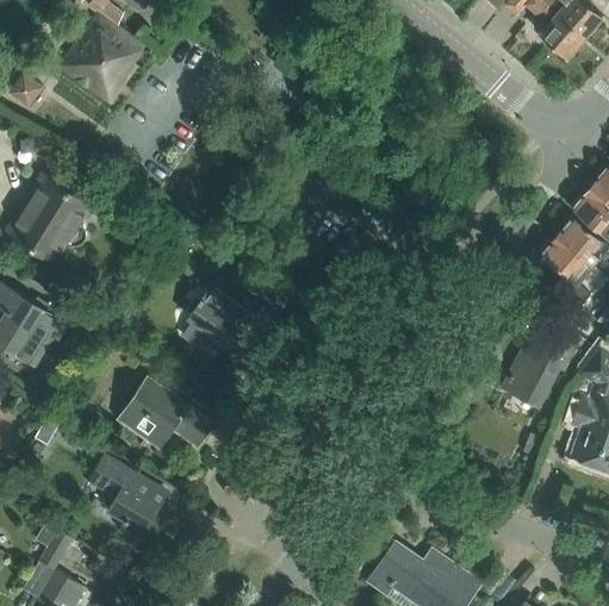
[(109,0),(123,0),(141,12),(149,0),(156,0),(157,0),(85,0),(100,11),(109,0)]
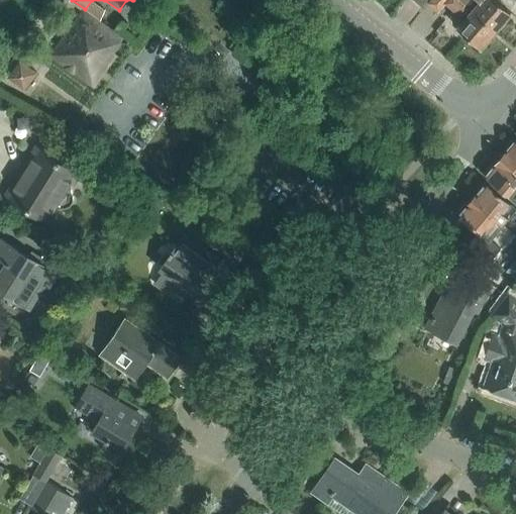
[(408,0),(419,9),(424,3),(425,3),(427,0),(408,0)]
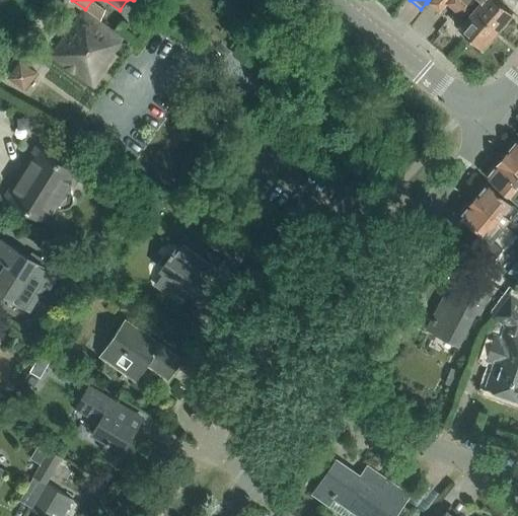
[(463,40),(467,40),(482,52),(484,50),(487,50),(491,45),(491,41),(497,33),(473,14),(473,13),(457,0),(434,0),(429,6),(438,14),(445,6),(465,22),(458,31),(460,33),(460,37),(463,40)]
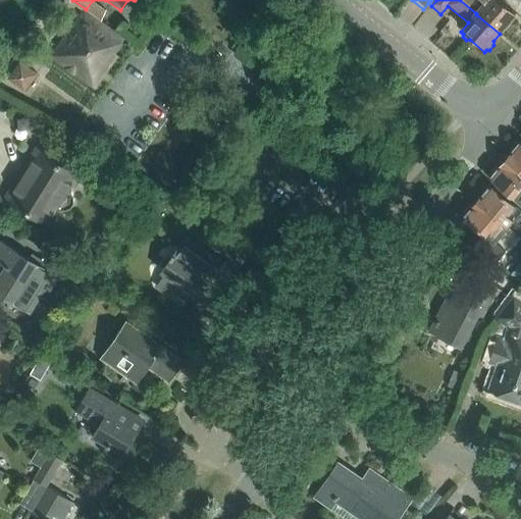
[(476,14),(500,34),(501,33),(505,33),(509,28),(509,23),(511,21),(515,16),(496,0),(460,0),(476,13),(476,14)]
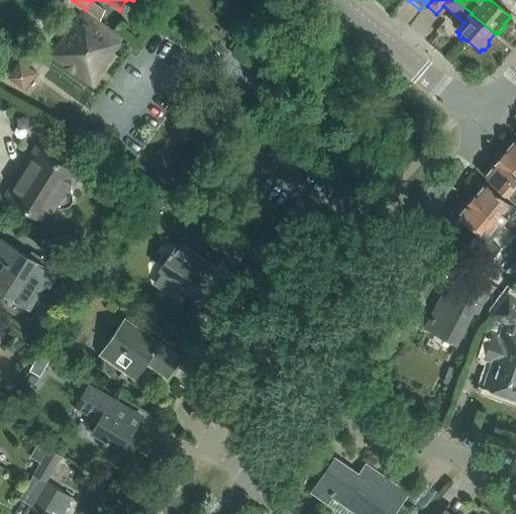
[(48,59),(92,90),(116,59),(112,56),(121,42),(83,13),(48,59)]
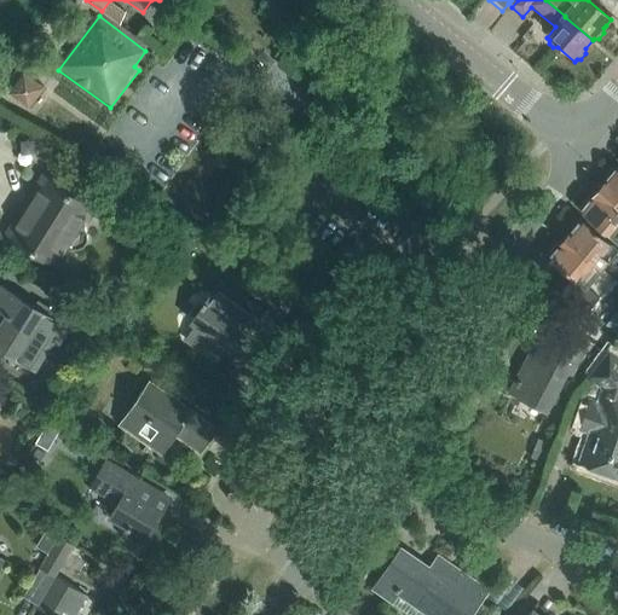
[(23,75),(9,94),(28,109),(41,90),(23,75)]
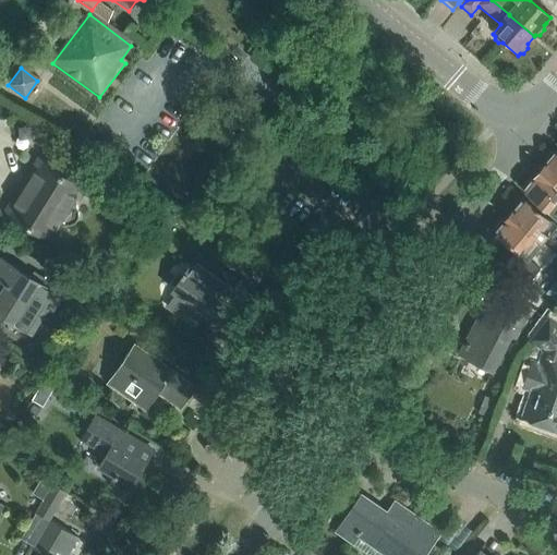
[(541,171),(540,173),(556,188),(556,154),(556,153),(555,155),(551,155),(546,161),(546,165),(544,168),(541,171)]
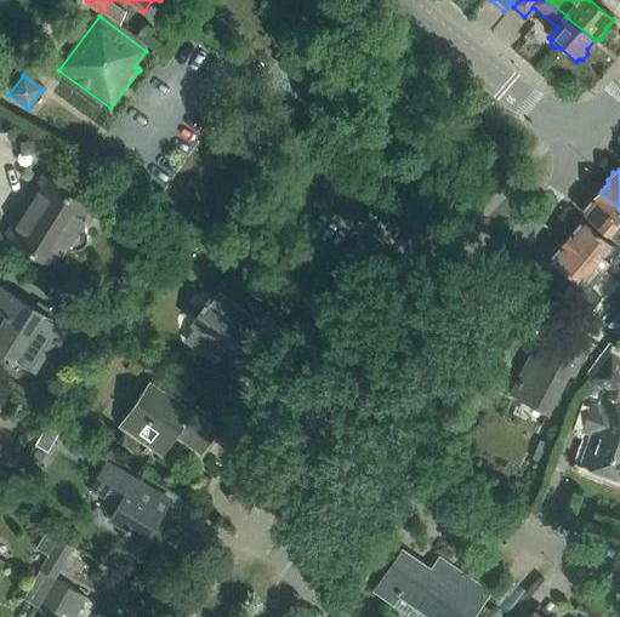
[(79,229),(83,223),(85,224),(92,212),(92,213),(94,212),(43,181),(41,182),(43,182),(7,238),(6,238),(6,239),(57,270),(58,269),(57,269),(64,257),(62,256),(66,250),(70,252),(78,253),(83,250),(86,245),(86,238),(84,233),(79,229)]
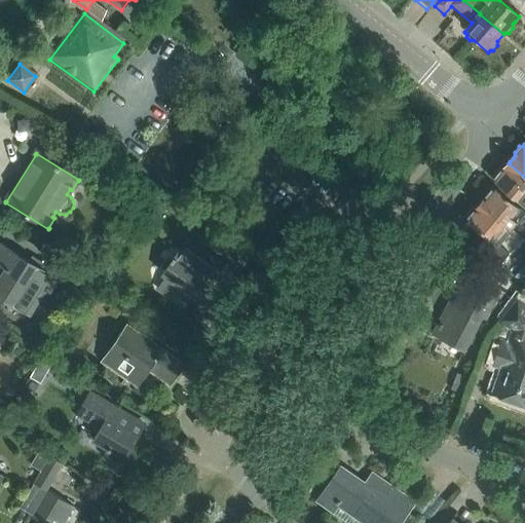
[(494,181),(492,182),(517,202),(524,210),(524,177),(509,163),(501,172),(498,172),(493,177),(494,181)]
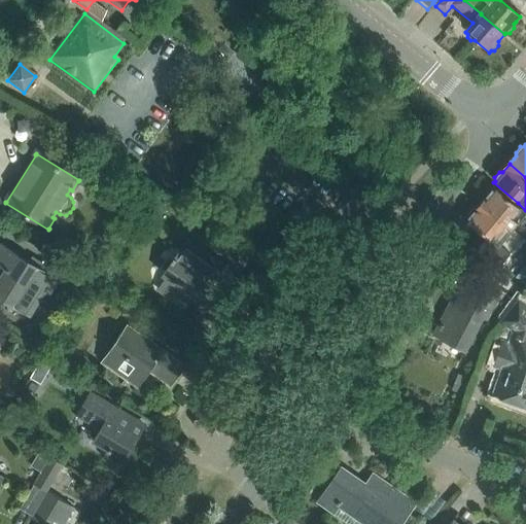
[(481,204),(480,206),(509,230),(512,232),(516,226),(525,215),(494,188),(491,191),(488,191),(484,196),(485,200),(483,202),(481,204)]
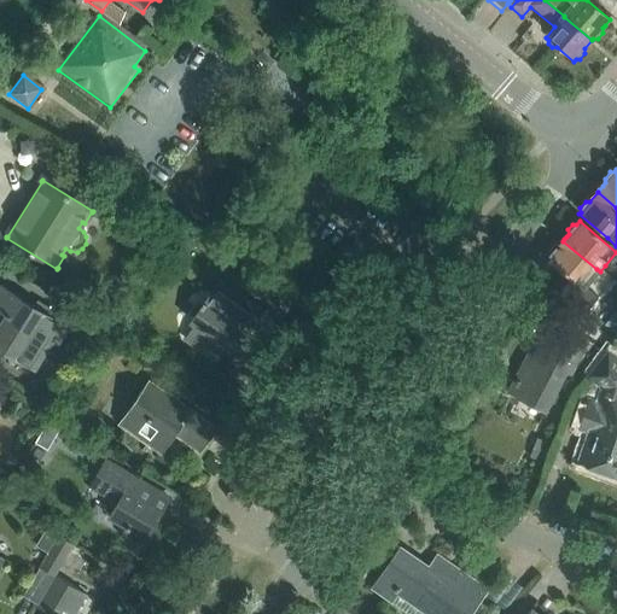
[(548,258),(547,261),(564,276),(554,287),(587,314),(597,302),(585,291),(593,280),(600,272),(597,269),(563,241),(562,243),(558,247),(556,249),(553,249),(548,255),(548,258)]
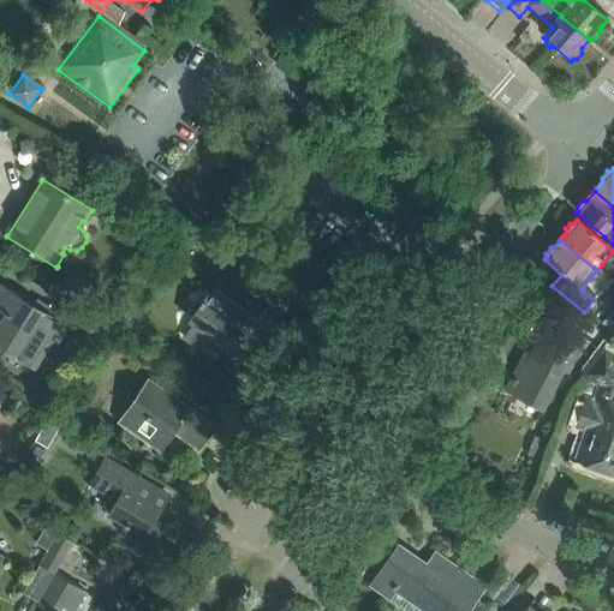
[(190,322),(237,354),(263,317),(216,285),(203,303),(202,301),(198,306),(200,307),(190,322)]
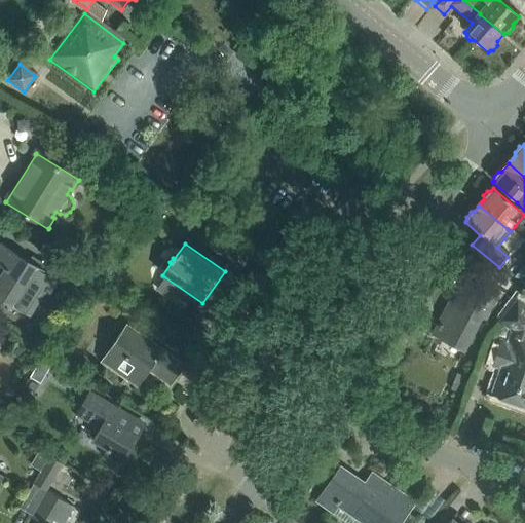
[(2,302),(30,319),(43,295),(48,297),(58,282),(0,246),(0,269),(4,271),(0,278),(0,294),(4,297),(2,302)]
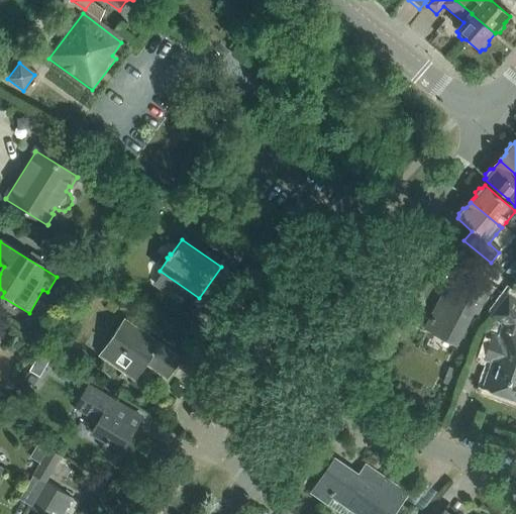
[(233,290),(246,299),(268,269),(254,260),(233,290)]
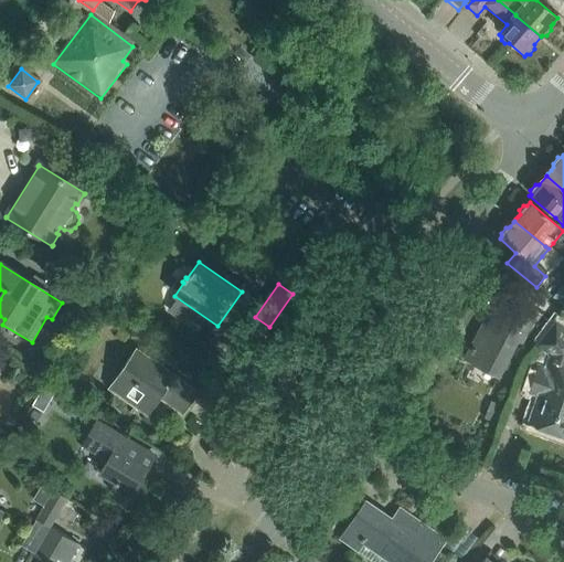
[(465,360),(497,378),(514,345),(519,347),(532,320),(507,306),(500,319),(493,315),(481,338),(477,336),(471,347),(470,346),(467,351),(468,352),(465,360)]
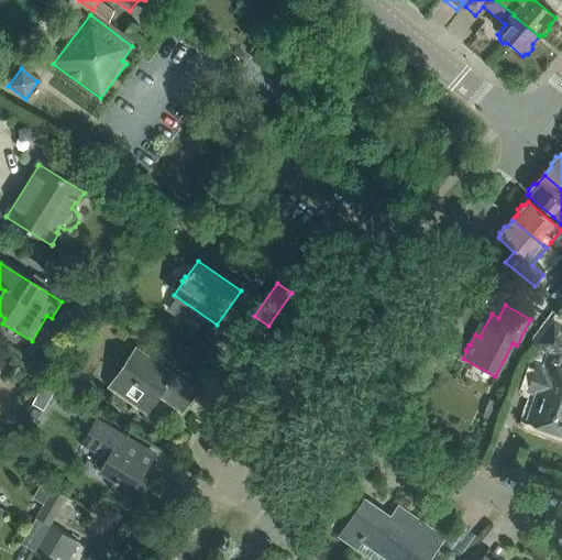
[(536,396),(527,425),(561,436),(561,329),(554,324),(536,346),(548,355),(543,370),(536,366),(529,385),(532,386),(529,394),(536,396)]
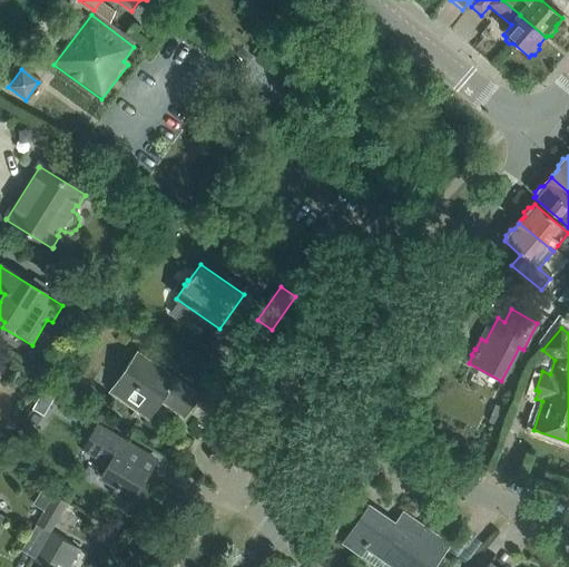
[(162,403),(185,420),(199,399),(135,355),(108,393),(136,412),(139,408),(153,417),(162,403)]
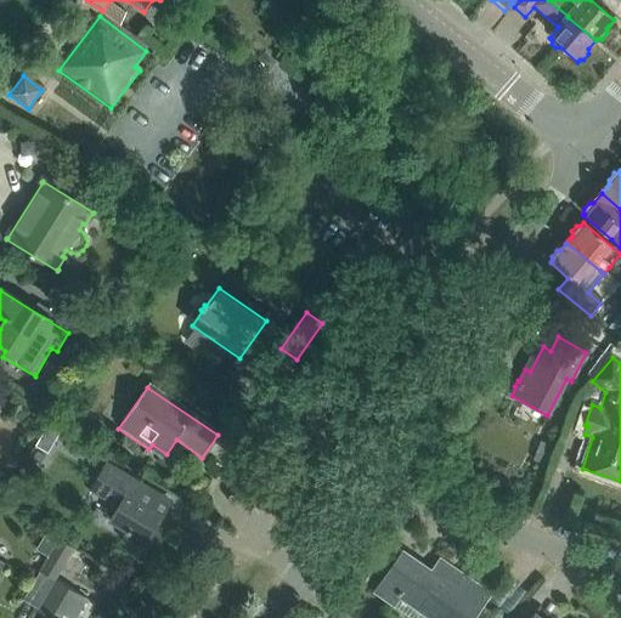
[(114,510),(106,525),(123,534),(119,543),(140,555),(163,517),(139,502),(146,489),(103,465),(86,494),(114,510)]
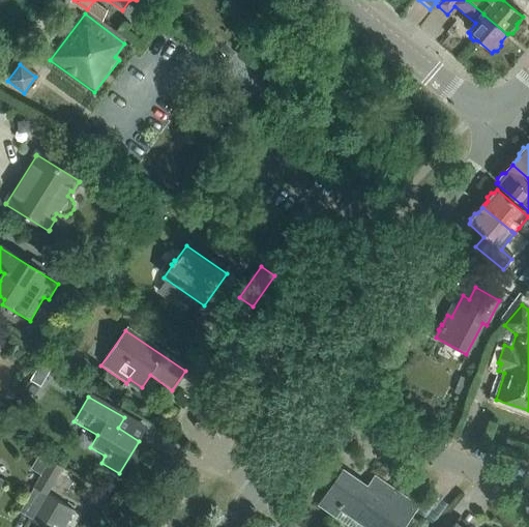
[(340,511),(361,526),(403,526),(416,508),(402,499),(377,481),(370,492),(345,475),(338,487),(335,485),(319,507),(334,519),(340,511)]
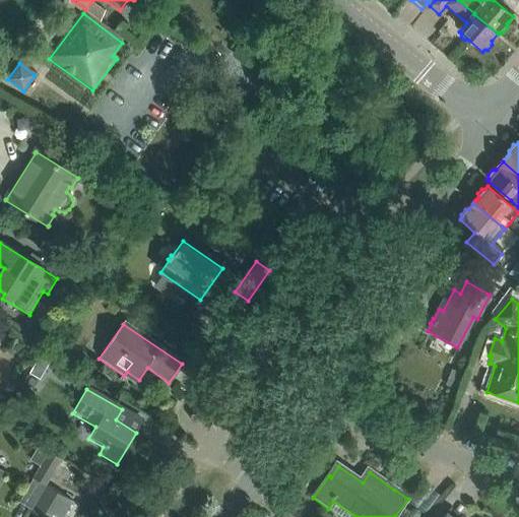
[(64,516),(72,504),(46,489),(30,515),(33,516),(64,516)]
